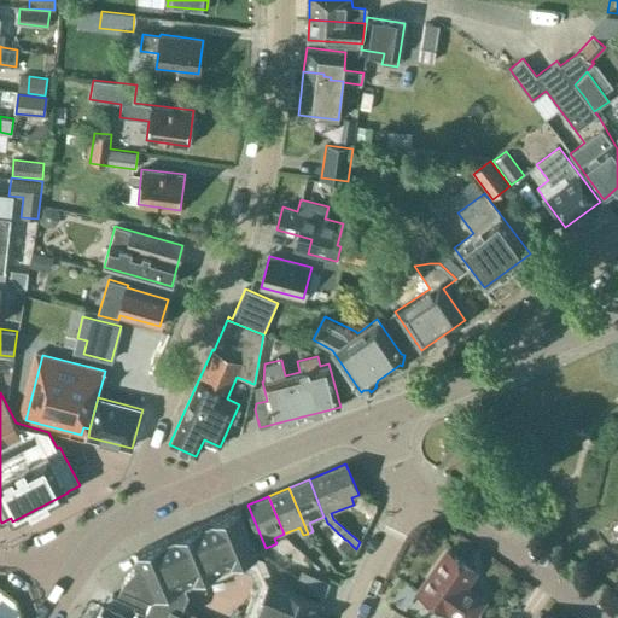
[(121,586),(126,587),(120,600),(159,616),(163,617),(164,617),(170,605),(181,608),(188,590),(186,584),(258,553),(239,508),(136,552),(143,564),(133,569),(126,576),(121,586)]
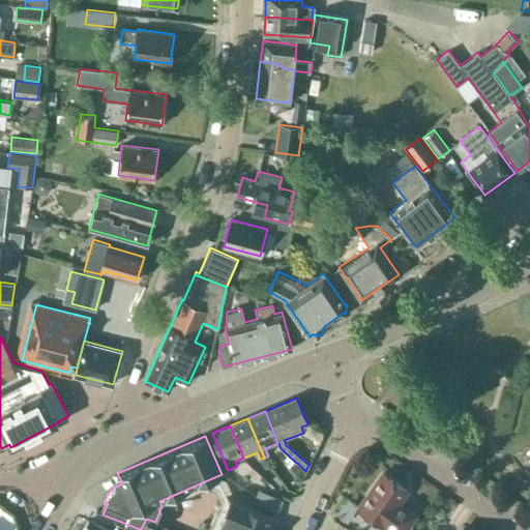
[(358,507),(382,524),(390,529),(407,529),(419,512),(401,499),(407,490),(383,473),(358,507)]
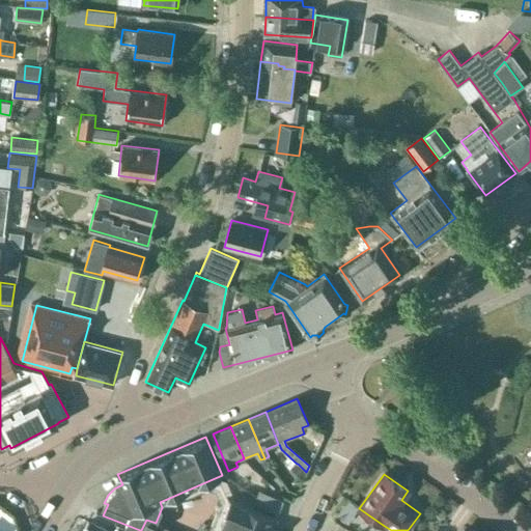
[(259,491),(254,502),(278,512),(283,501),(259,491)]
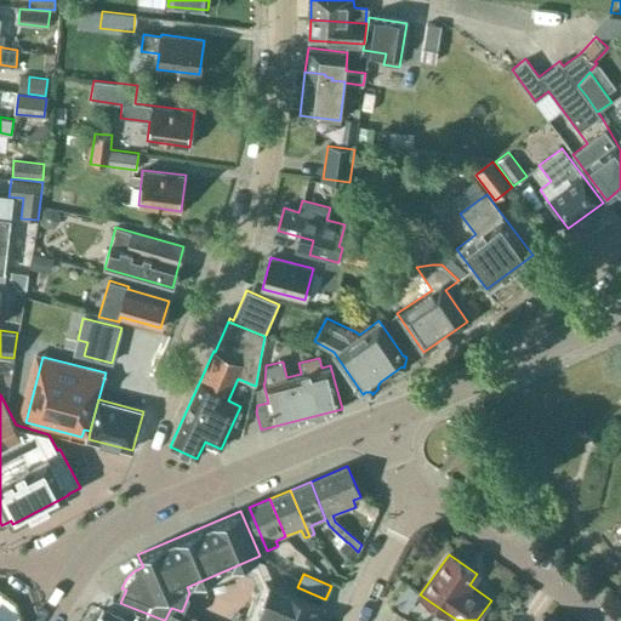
[(269,584),(260,607),(294,620),(315,620),(323,605),(269,584)]
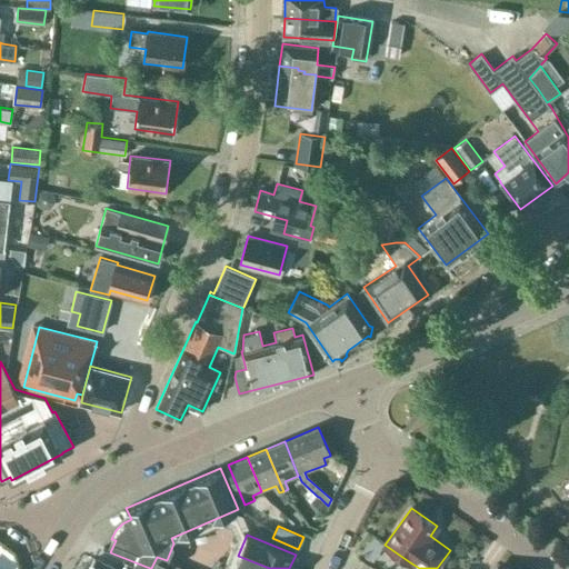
[(269,568),(238,556),(231,568),(269,568)]
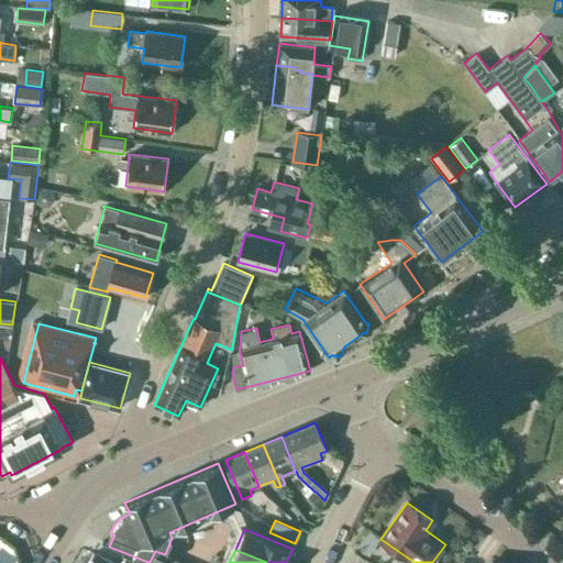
[(185,562),(165,554),(155,551),(150,562),(185,562)]
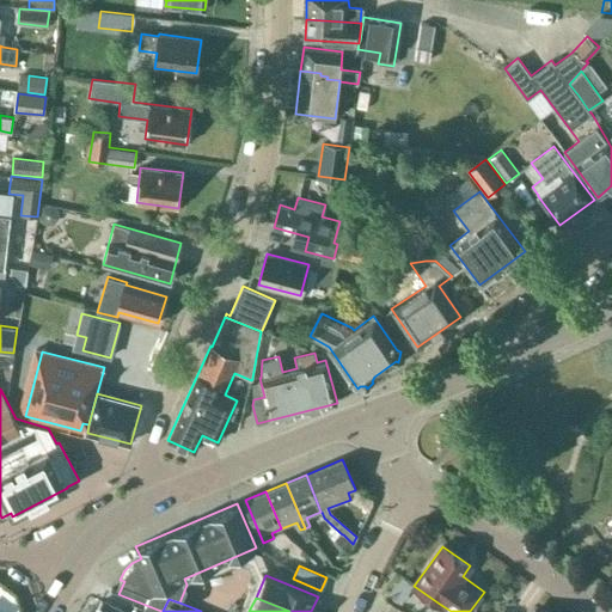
[(157,611),(121,611),(102,601),(95,611),(161,611),(158,610),(157,611)]
